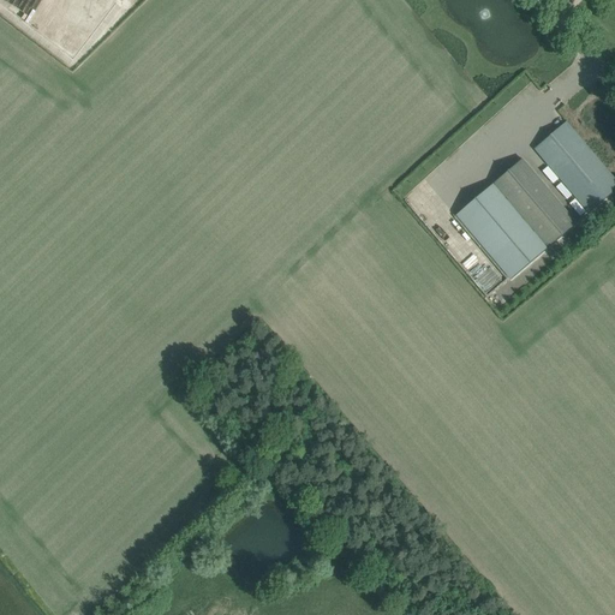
[(0,0),(0,19),(69,71),(112,15),(93,0),(0,0)]
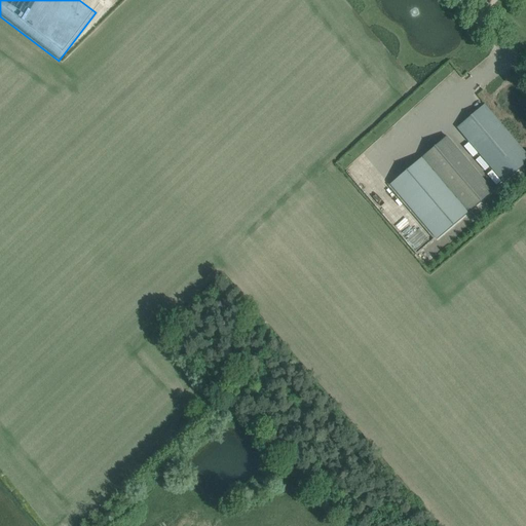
[(468,54),(473,50),(467,44),(456,54),(460,59),(466,52),(468,54)]
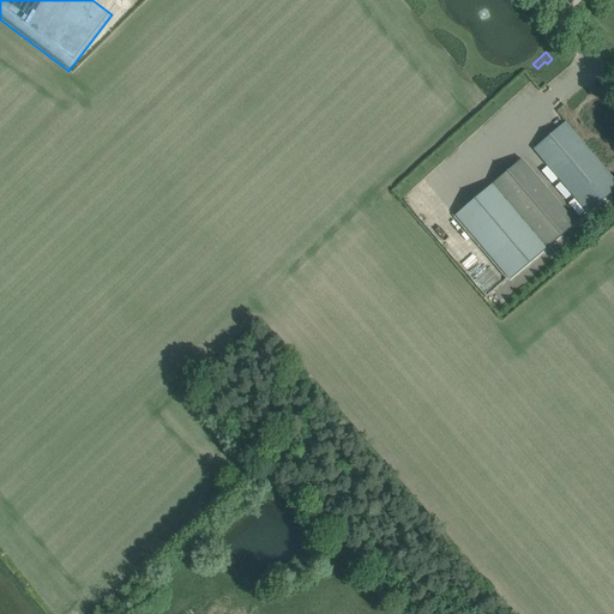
[(534,149),(551,168),(589,212),(613,190),(613,179),(565,122),(534,149)]
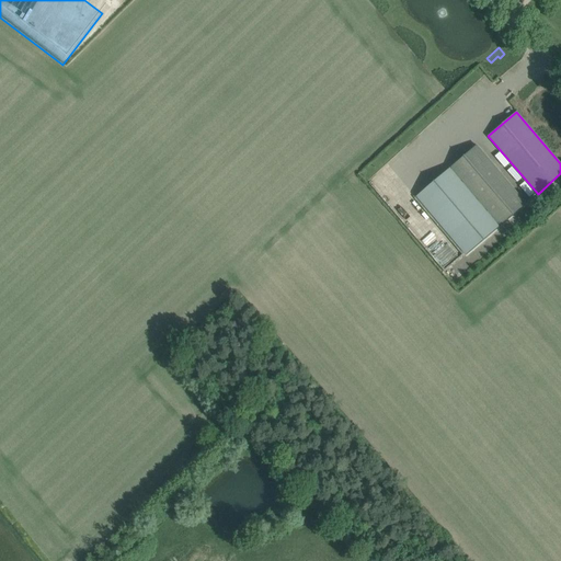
[(477,146),(450,168),(500,226),(538,194),(503,153),(492,163),(477,146)]
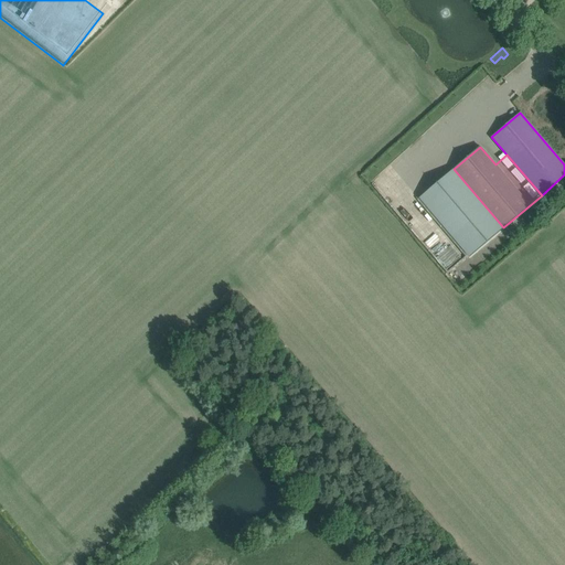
[(503,227),(454,169),(419,196),(469,256),(503,227)]
